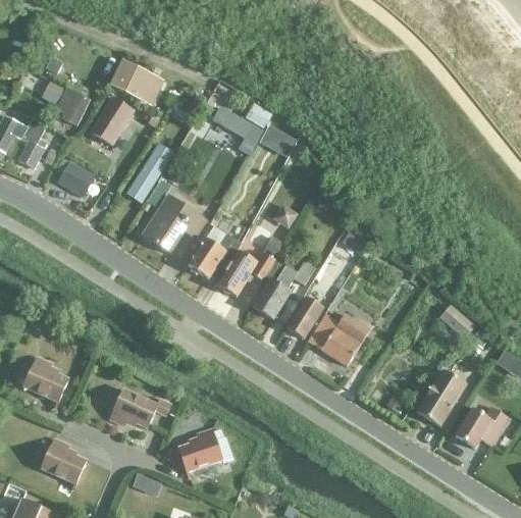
[(53,54),(46,66),(57,72),(64,60),(53,54)]
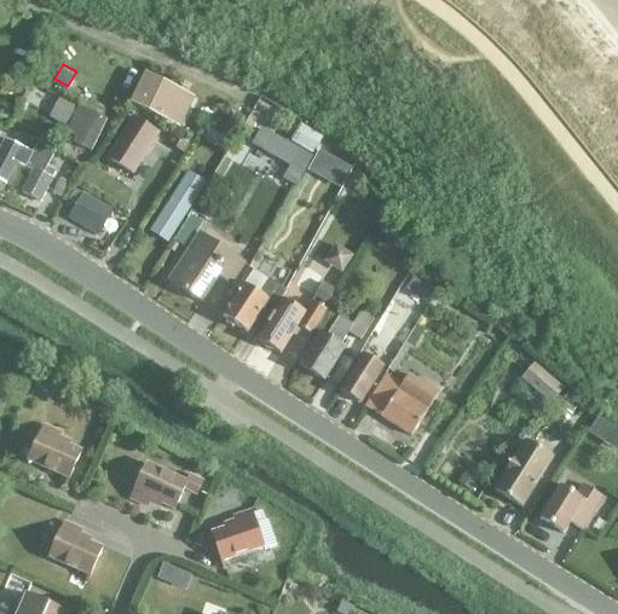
[(145,71),(131,100),(133,102),(167,117),(179,123),(194,96),(182,90),(148,73),(145,71)]
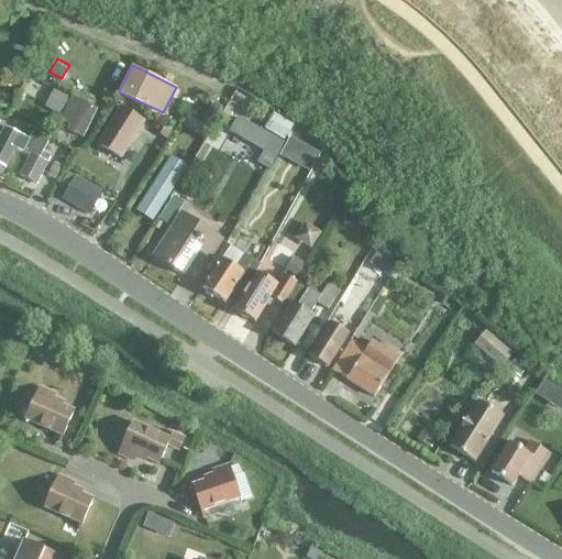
[(55,83),(44,102),(59,111),(70,91),(55,83)]
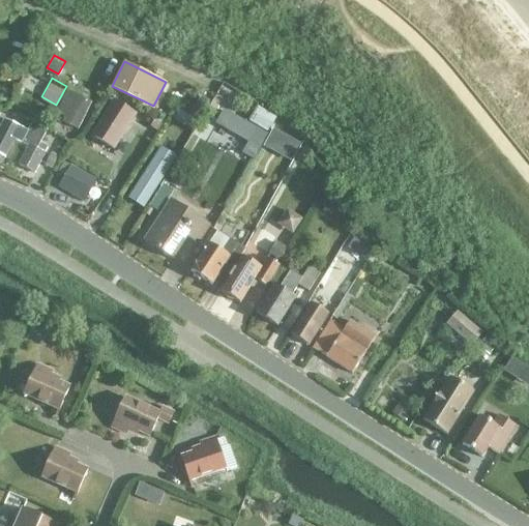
[(0,85),(0,98),(6,100),(9,87),(0,85)]
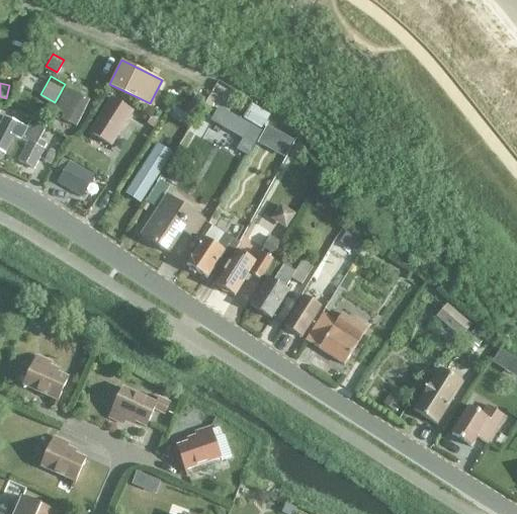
[(62,117),(76,124),(89,98),(66,87),(56,108),(64,112),(62,117)]
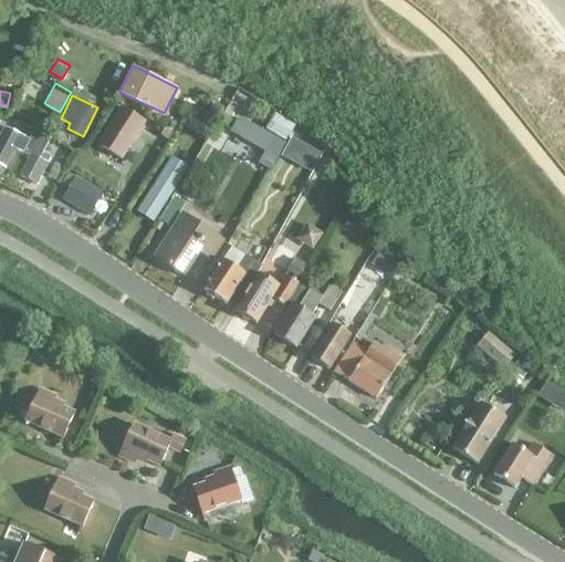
[(123,105),(98,143),(121,157),(145,120),(123,105)]
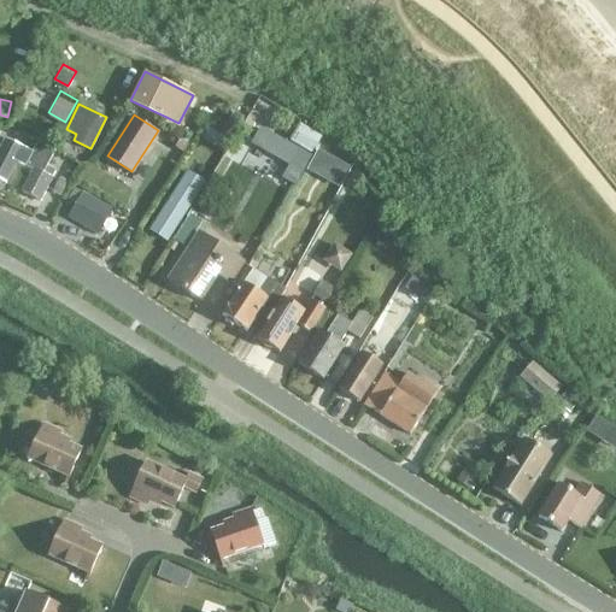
[(222,118),(216,127),(229,135),(235,125),(222,118)]
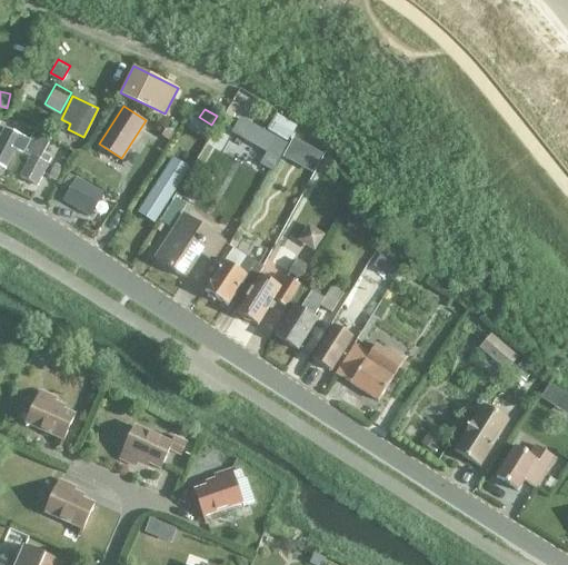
[(277,111),(268,127),(288,139),(297,125),(277,111)]
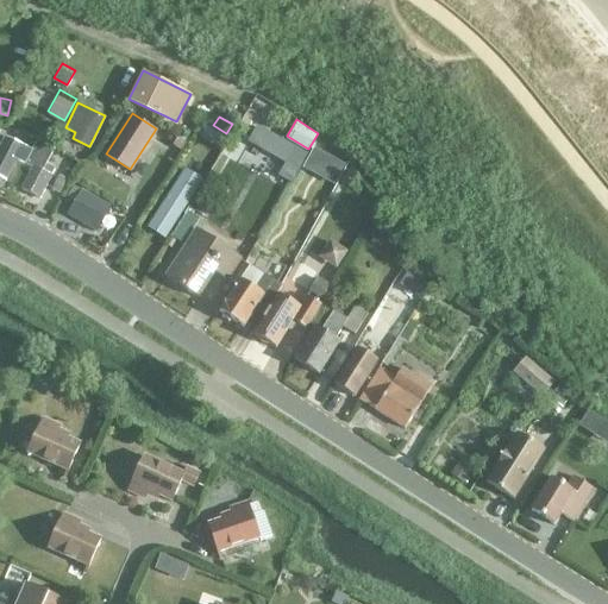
[(258,121),(249,138),(263,146),(273,130),(258,121)]
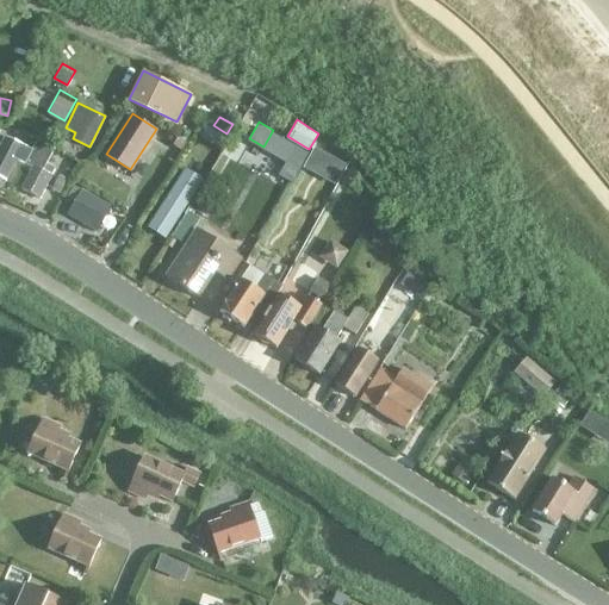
[(205,123),(199,132),(211,138),(216,130),(205,123)]
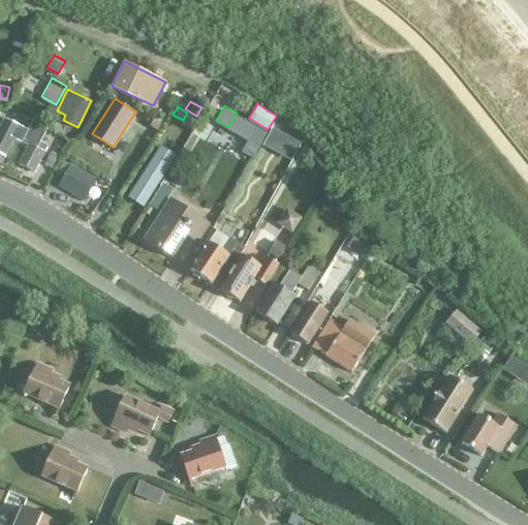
[(155,116),(150,124),(158,128),(162,121),(155,116)]
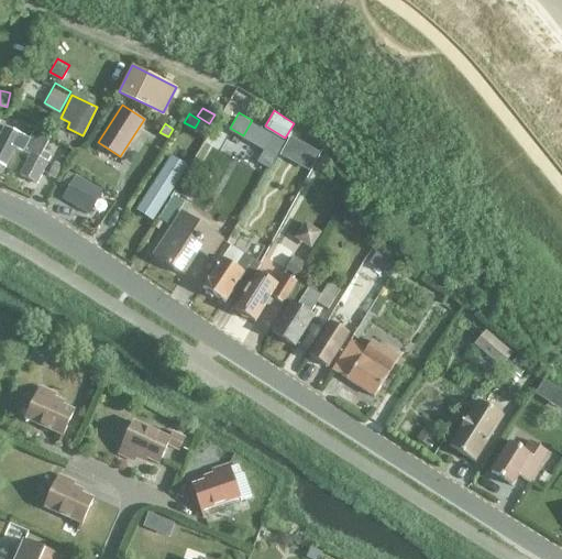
[(23,150),(23,149),(29,136),(6,124),(0,134),(0,162),(6,165),(15,145),(23,150)]
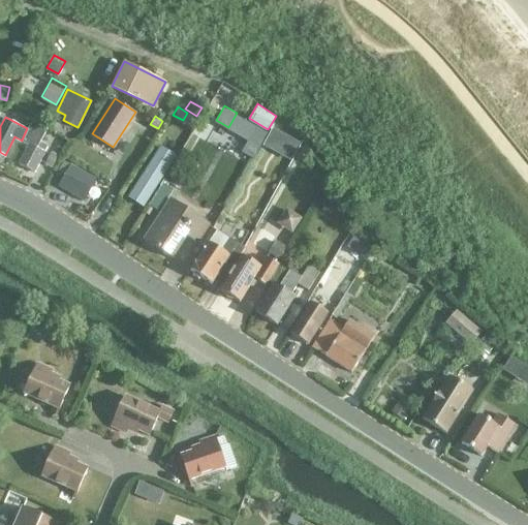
[(29,144),(20,162),(34,170),(48,146),(39,142),(48,126),(33,119),(28,129),(27,128),(22,140),(29,144)]
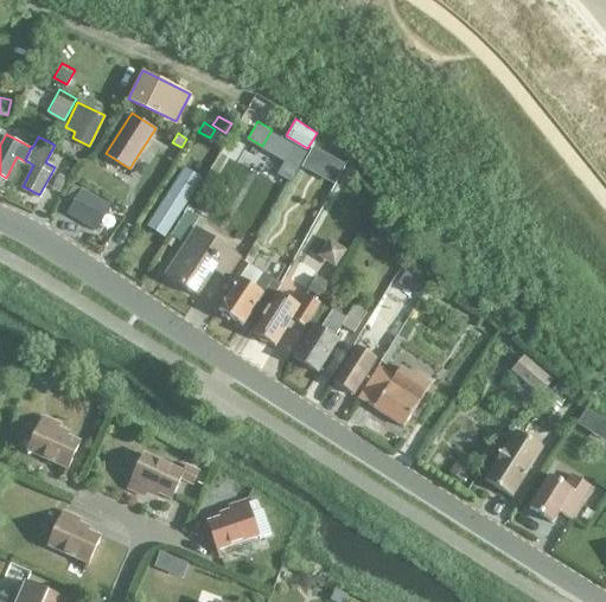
[(294,142),(278,171),(291,179),(307,151),(294,142)]
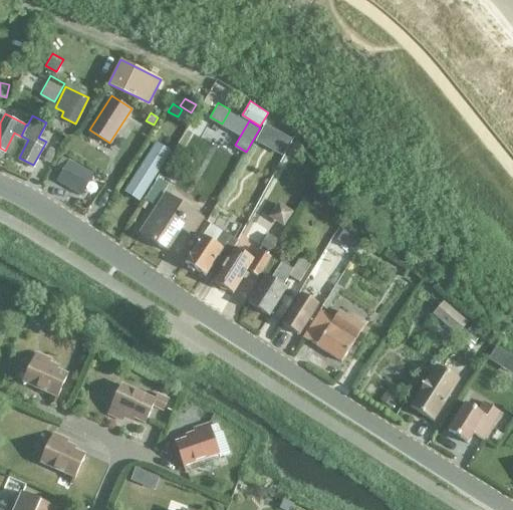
[(277,131),(268,148),(280,154),(289,138),(277,131)]
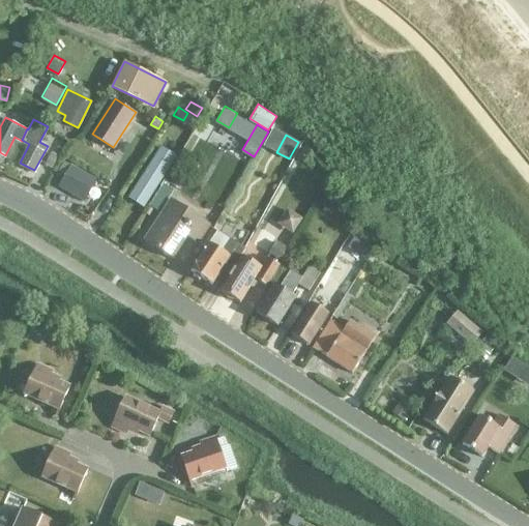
[(160,145),(128,196),(144,206),(176,155),(160,145)]
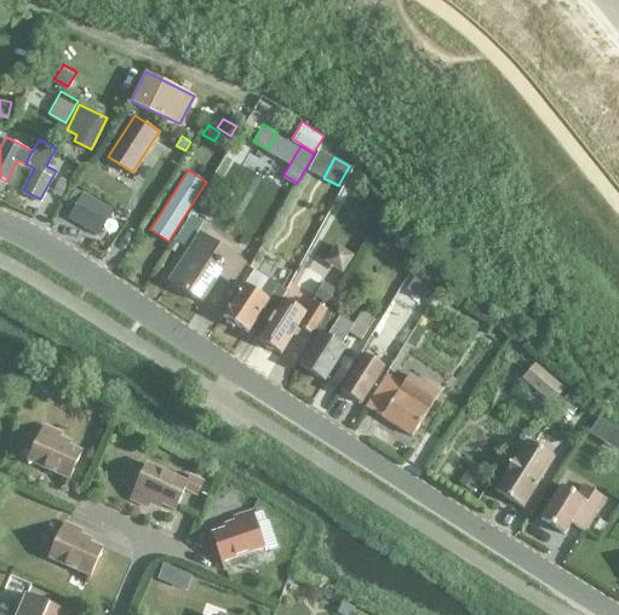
[(61,174),(53,189),(62,193),(69,179),(61,174)]
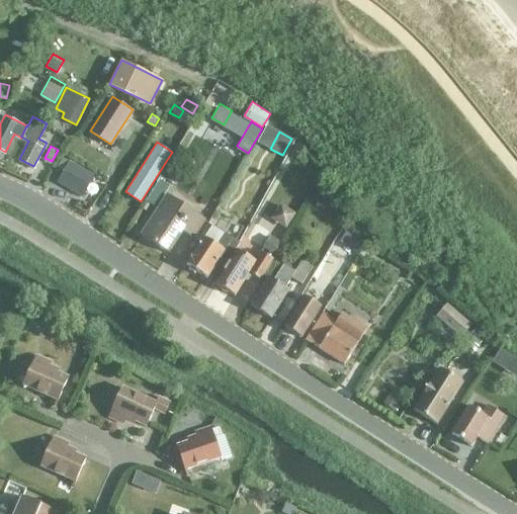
[(63,152),(57,163),(64,167),(70,157),(63,152)]
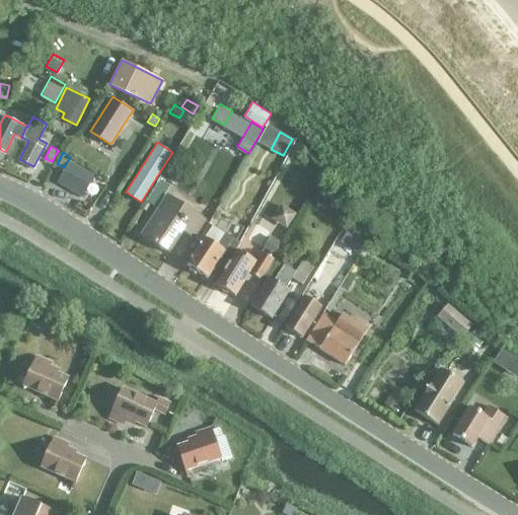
[(68,160),(57,180),(81,196),(93,175),(68,160)]
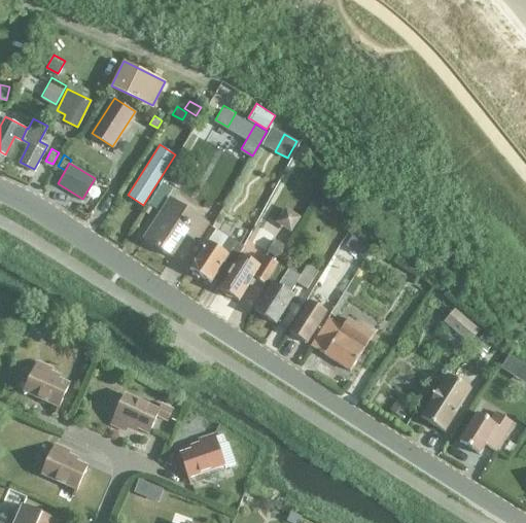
[(162,182),(148,203),(159,209),(172,188),(162,182)]
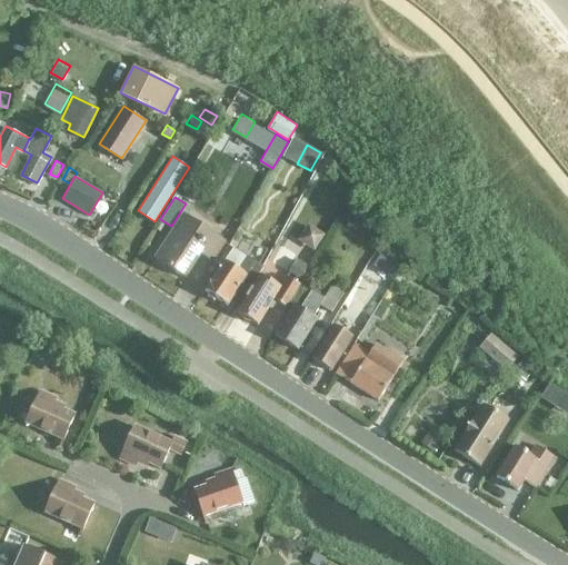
[(212,259),(226,239),(185,212),(156,257),(185,277),(201,253),(212,259)]
